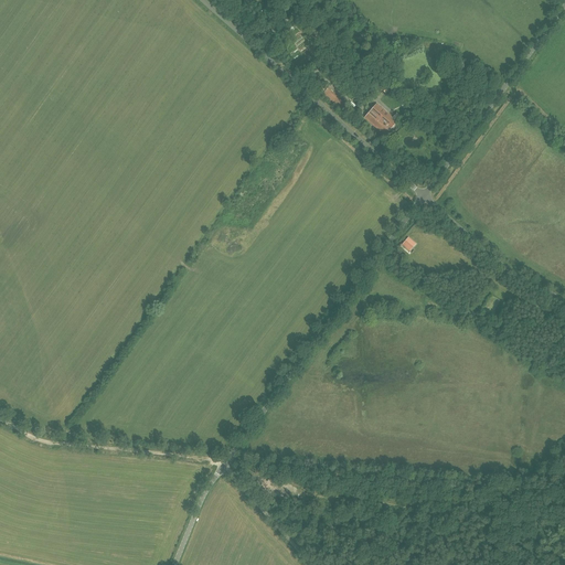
[(268,27),(274,34),(287,27),(281,18),(268,27)]
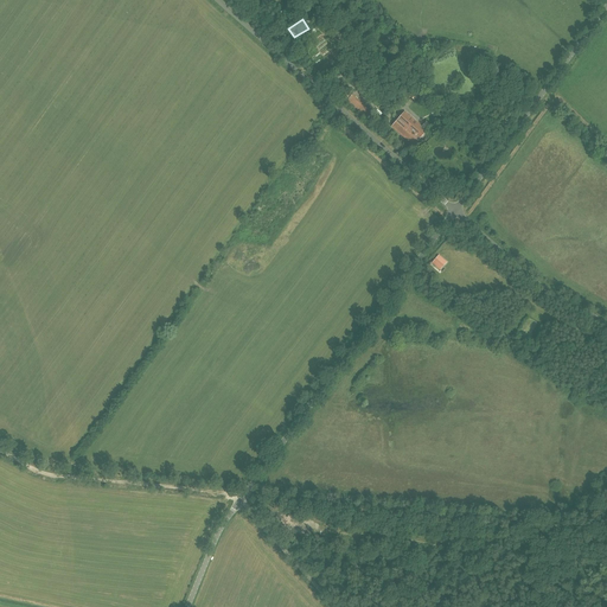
[(415,101),(422,93),(416,88),(409,96),(415,101)]
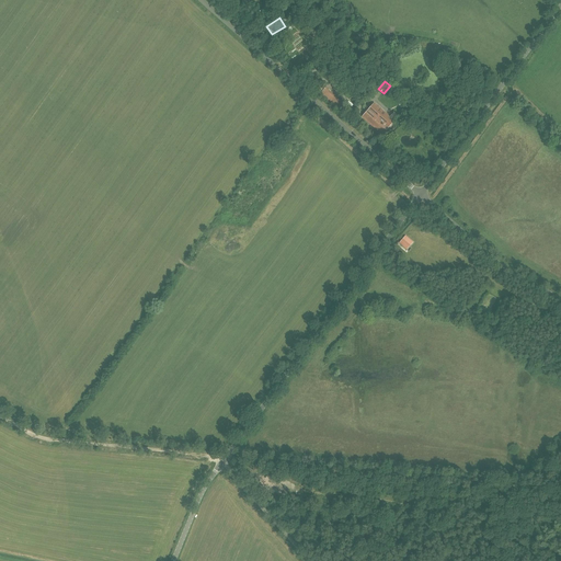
[(324,89),(323,89),(320,86),(316,90),(338,110),(342,105),(324,89)]
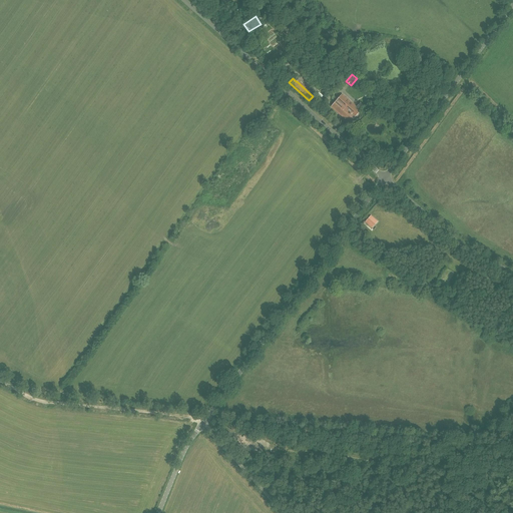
[(342,94),(331,106),(338,113),(345,119),(346,118),(351,122),(360,111),(355,107),(356,106),(349,100),(342,94)]
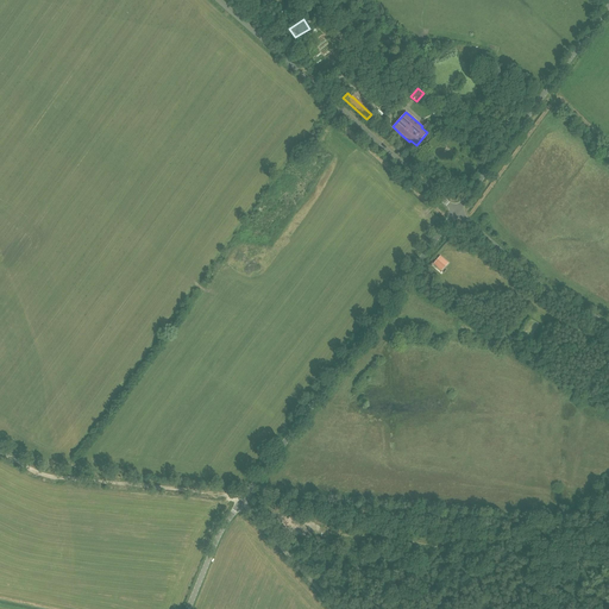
[(454,120),(449,115),(441,123),(447,127),(454,120)]
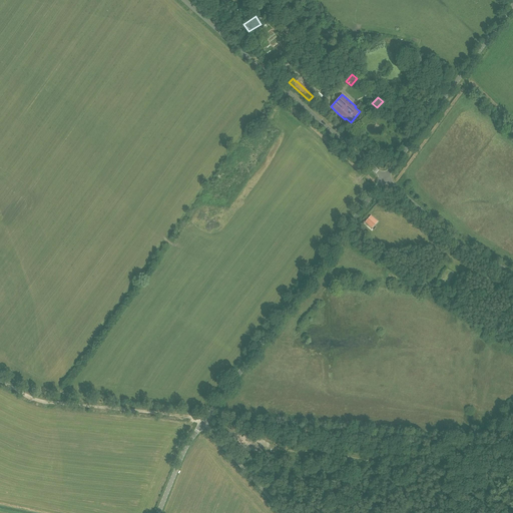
[(365,222),(372,228),(378,221),(371,215),(365,222)]
